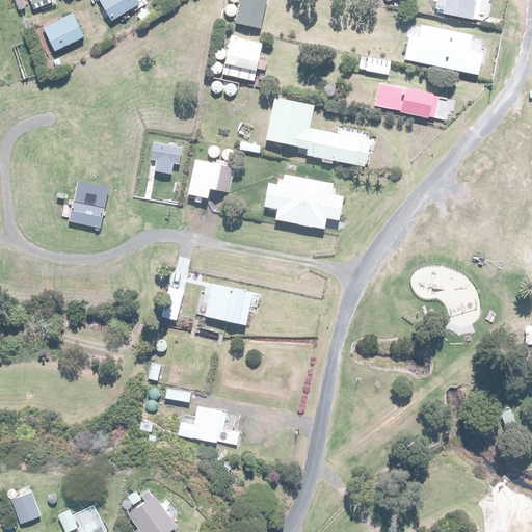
[(50,0),(33,0),(30,2),(34,10),(51,2),(50,0)]
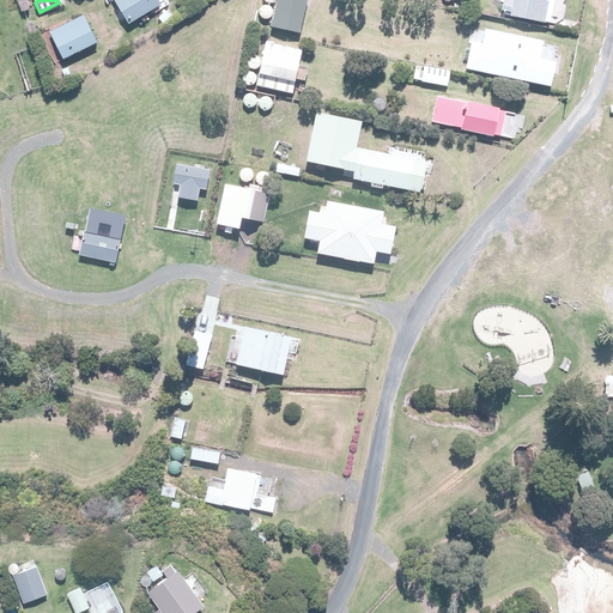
[(157,0),(114,0),(129,24),(161,5),(157,0)]
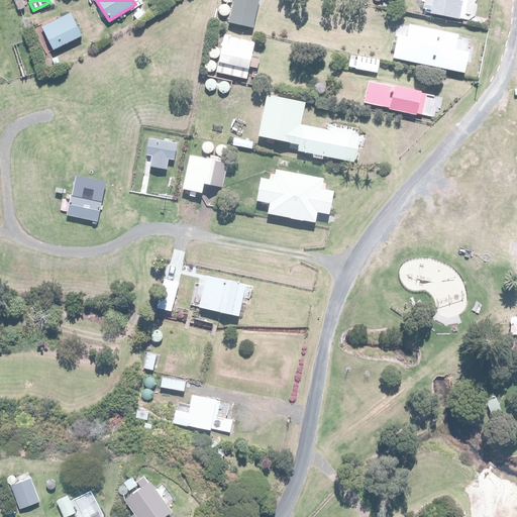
[(233,0),(229,21),(252,26),(257,0),(233,0)]
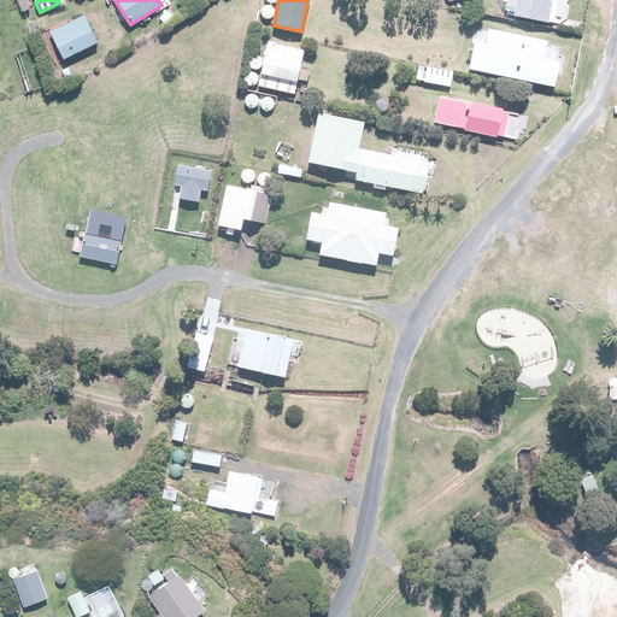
[(513,10),(513,13),(548,21),(552,0),(506,0),(506,9),(513,10)]
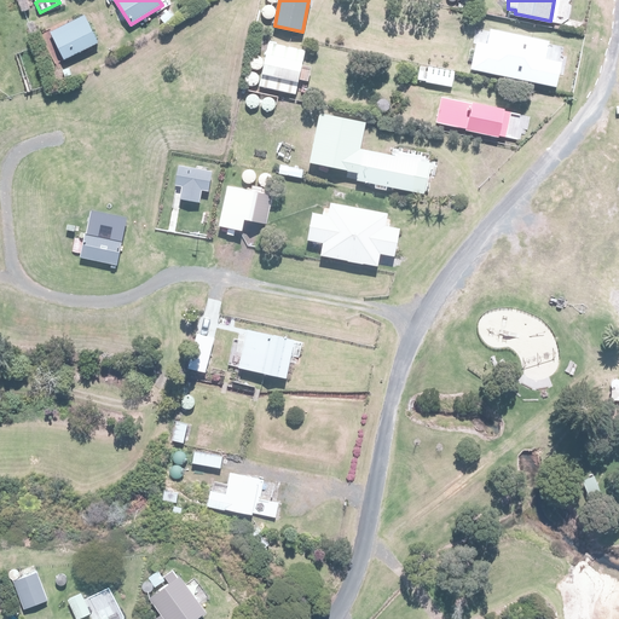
[(81,15),(50,30),(65,61),(97,45),(81,15)]
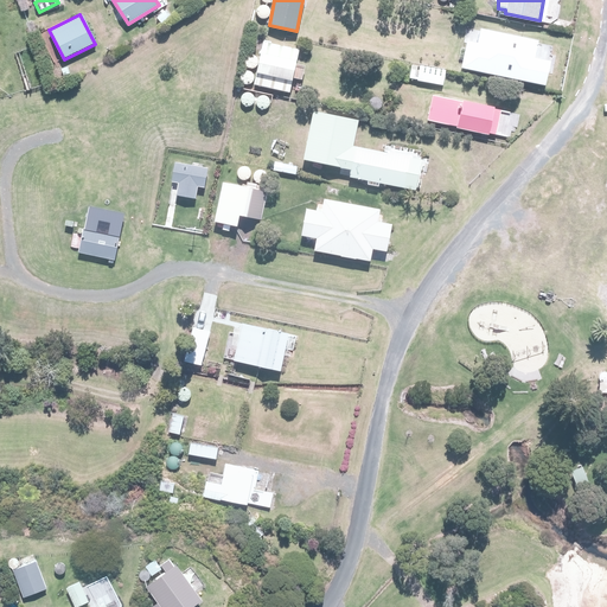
[(467,43),(462,68),(545,85),(550,61),(532,57),(536,39),(483,29),(479,45),(467,43)]
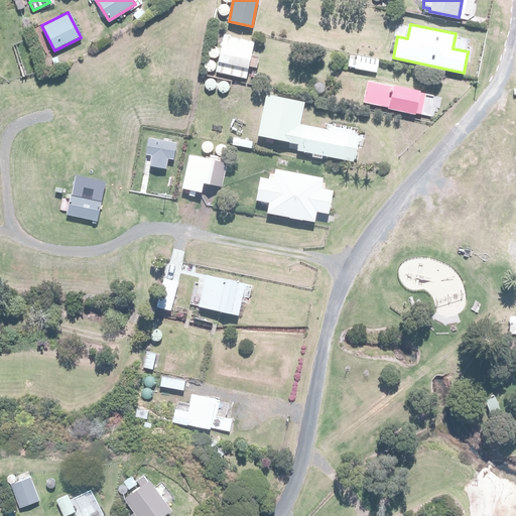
[(253,41),(224,36),(218,72),(247,78),(253,41)]
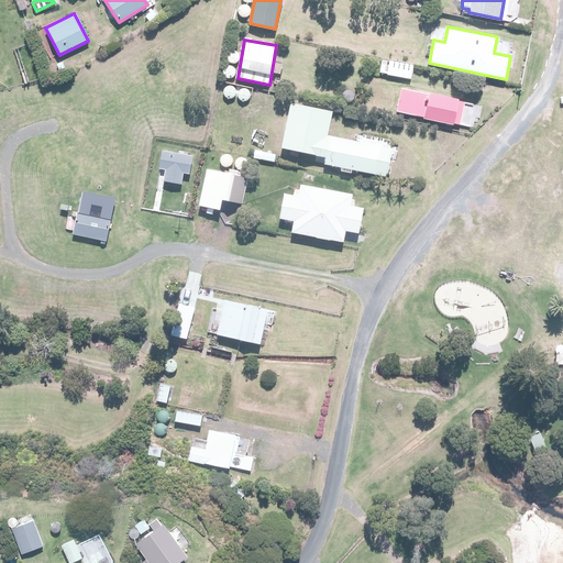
[(390,61),(387,74),(409,79),(412,66),(390,61)]
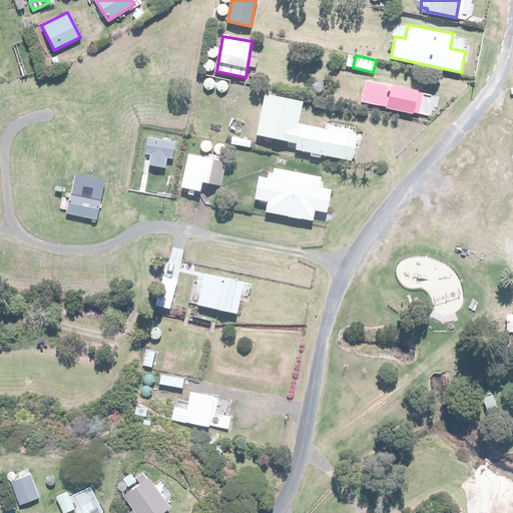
[(366,79),(361,100),(387,106),(386,108),(412,113),(412,111),(430,116),(435,95),(366,79)]
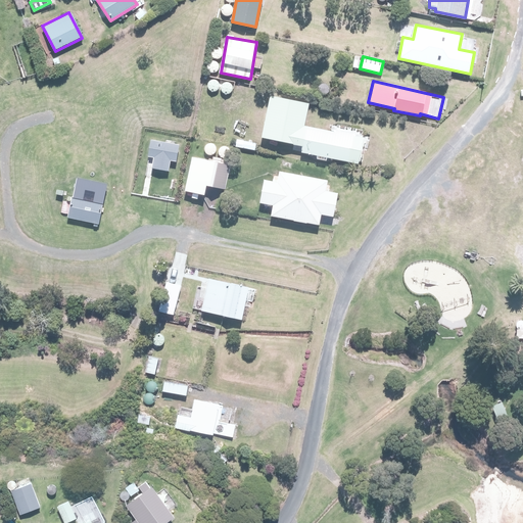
[(312,102),(274,94),(265,136),(304,144),(302,153),(357,164),(362,137),(306,126),(312,102)]
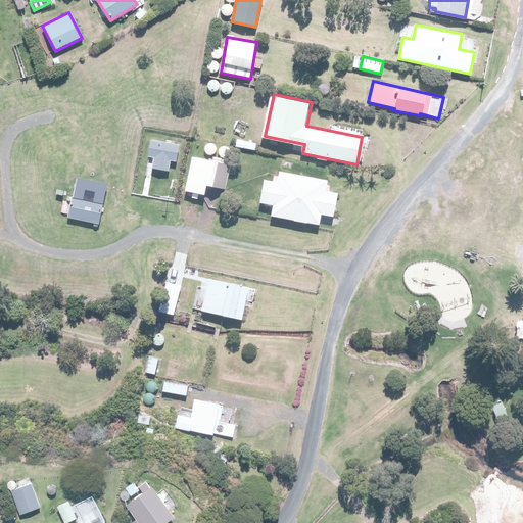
[(175,160),(178,143),(151,138),(148,155),(152,156),(150,168),(168,171),(170,159),(175,160)]
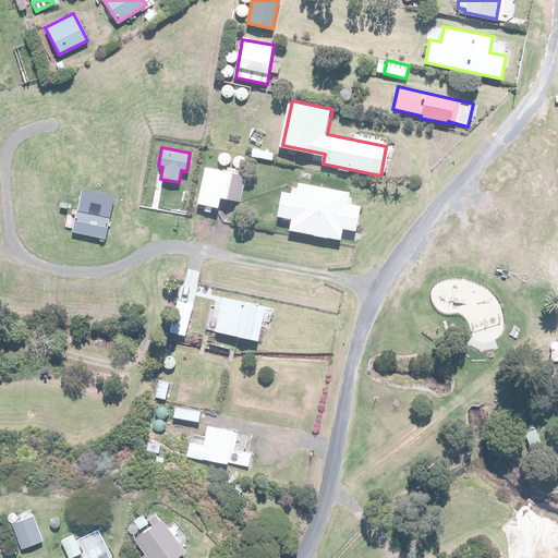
[(227,172),(207,168),(198,204),(219,208),(221,198),(240,202),(246,172),(228,168),(227,172)]
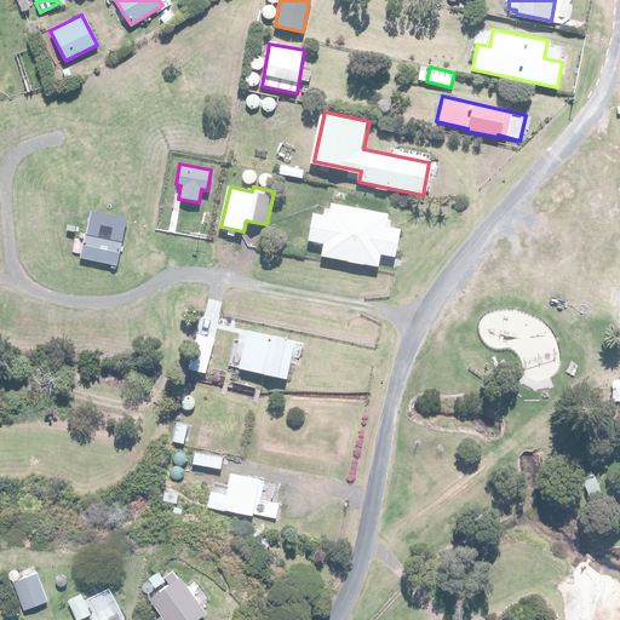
[(384,229),(386,219),(332,207),(329,218),(317,216),(311,242),(323,245),(321,258),(374,270),(378,257),(392,260),(399,231),(384,229)]
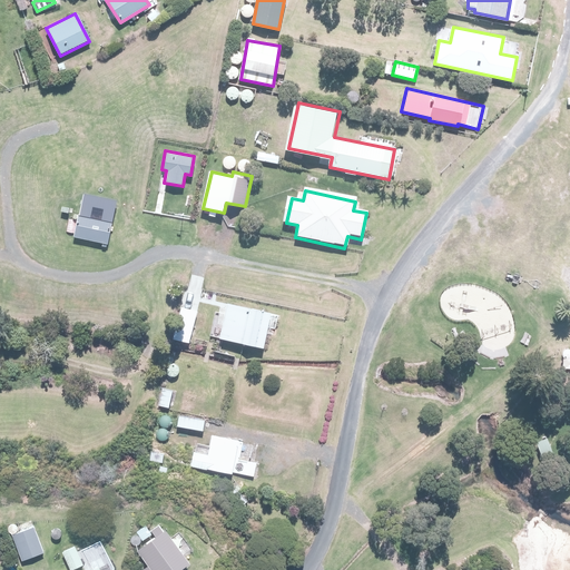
[(82,194),(75,236),(108,243),(116,199),(82,194)]
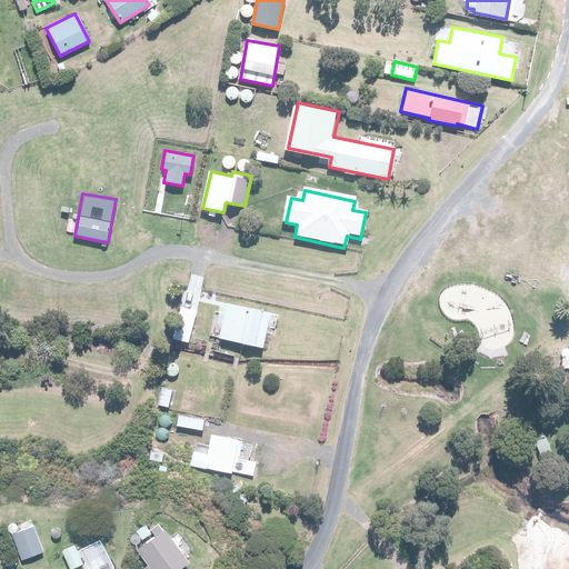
[(272,311),(229,301),(221,338),(265,347),(272,311)]
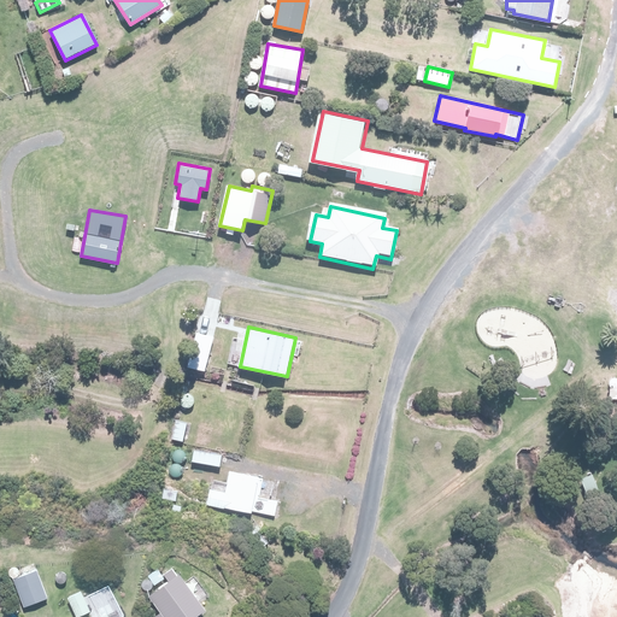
[(204,371),(212,339),(194,334),(187,368),(204,371)]
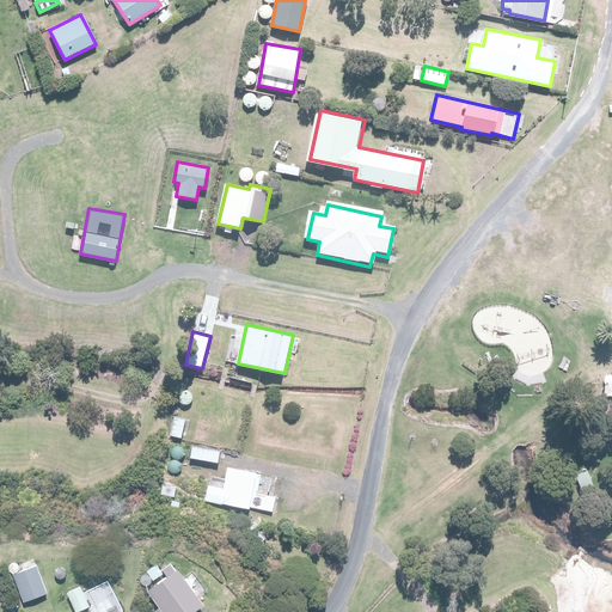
[(611,386),(604,386),(600,429),(611,429),(611,386)]
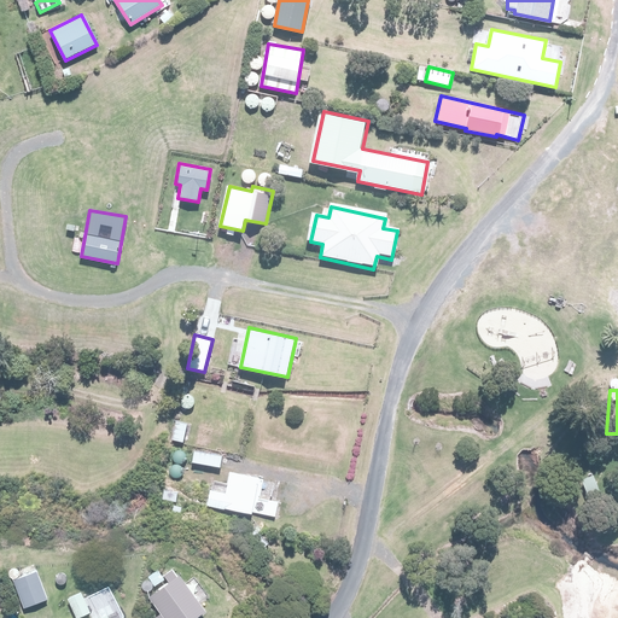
[(194,450),(192,462),(220,468),(222,456),(194,450)]
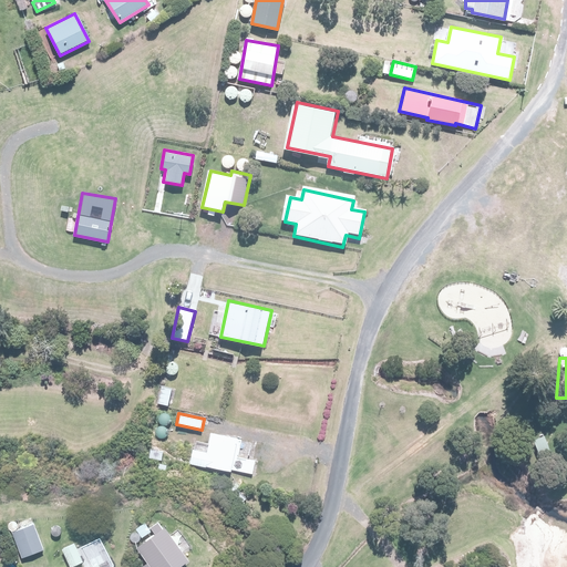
[(232,472),(233,468),(253,473),(255,462),(235,459),(238,440),(210,434),(207,452),(193,450),(189,464),(232,472)]
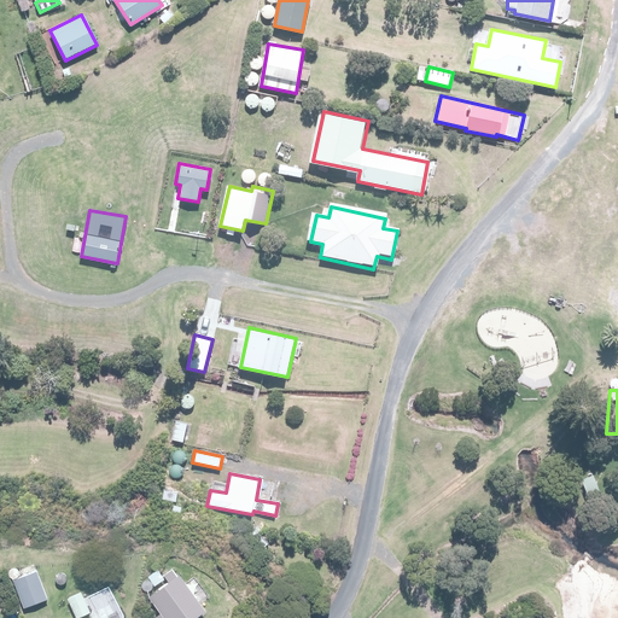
[(593,476),(582,481),(588,496),(600,491),(593,476)]
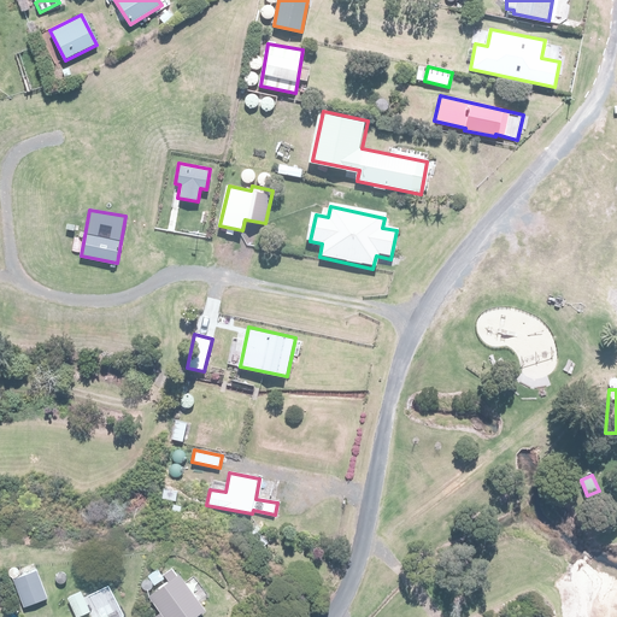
[(36,571),(15,580),(25,607),(47,599),(36,571)]
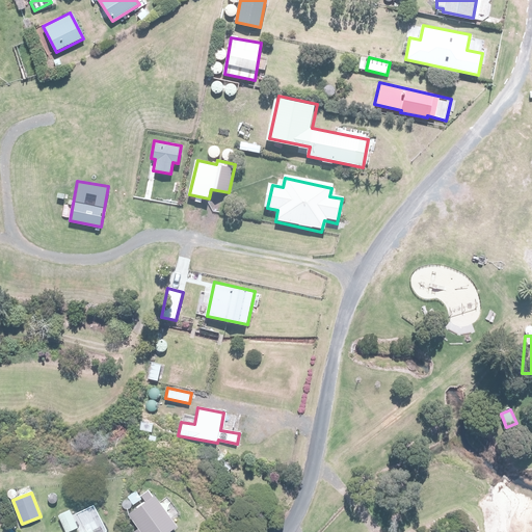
[(154,496),(128,514),(139,530),(135,531),(165,531),(176,525),(154,496)]
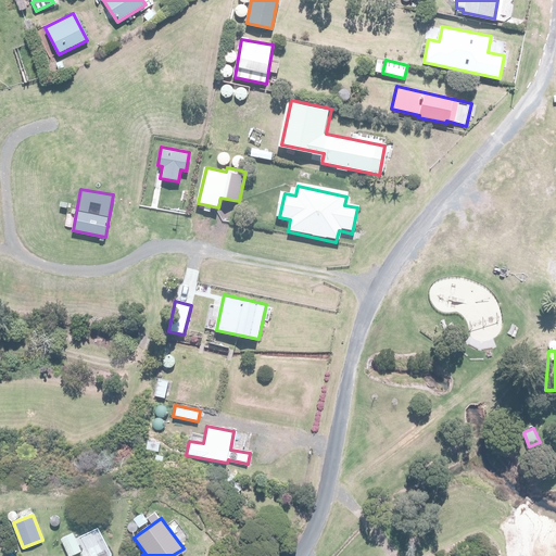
[(73,533),(61,539),(68,555),(70,555),(80,552),(73,533)]
